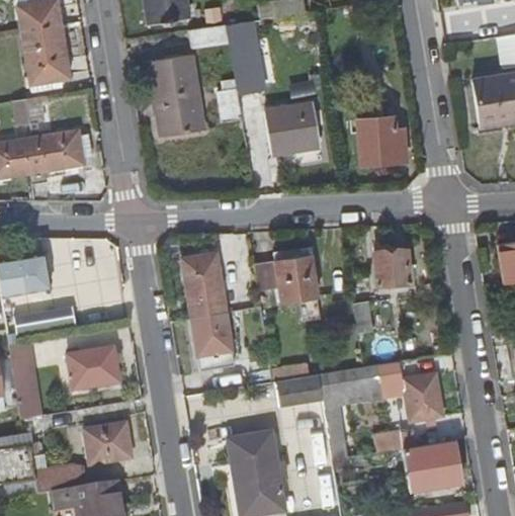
[(33,0),(21,2),(25,26),(63,21),(58,0),(33,0)]
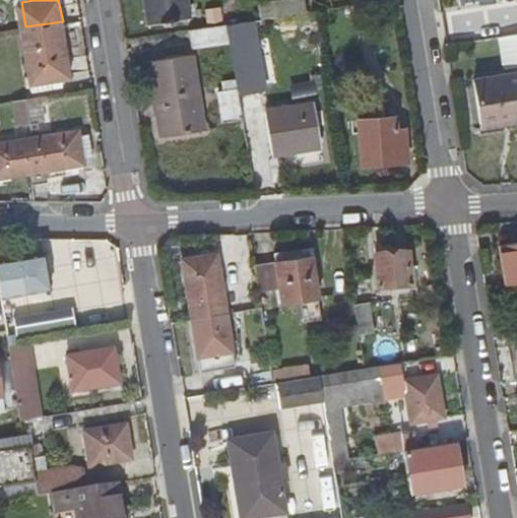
[(149,0),(153,24),(193,17),(189,0),(149,0)]
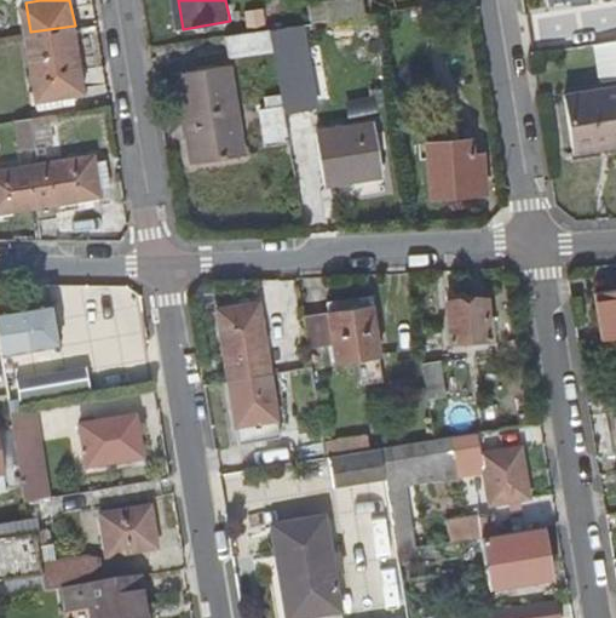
[(318,0),(311,1),(315,19),(367,11),(364,0),(318,0)]
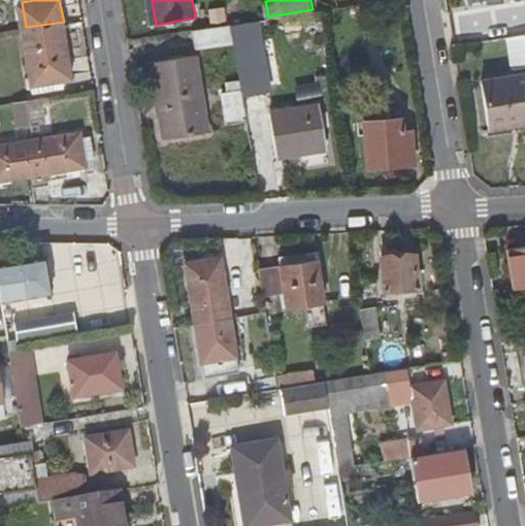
[(233,22),(236,40),(251,38),(249,20),(233,22)]
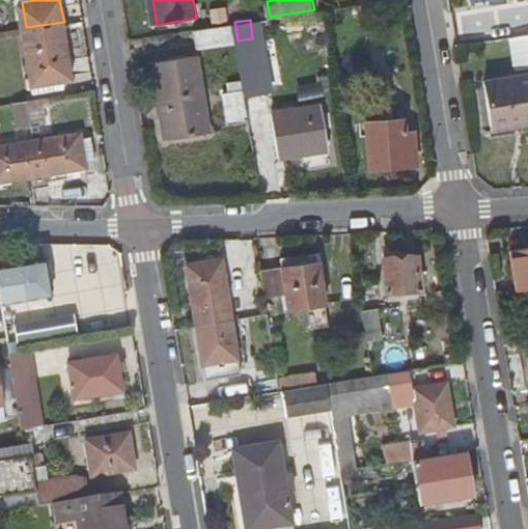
[(74,77),(64,22),(26,27),(35,83),(74,77)]
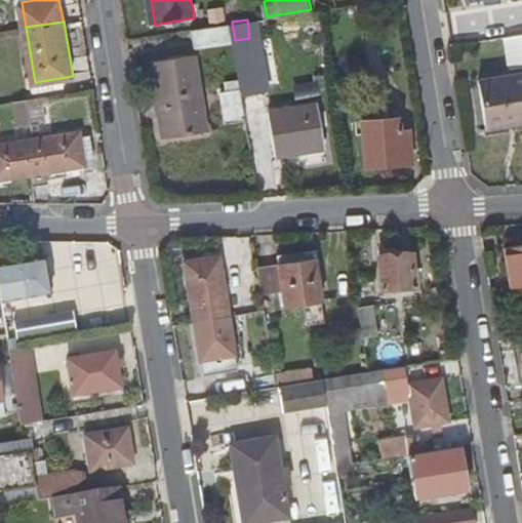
[(196,45),(235,40),(232,22),(193,29),(196,45)]
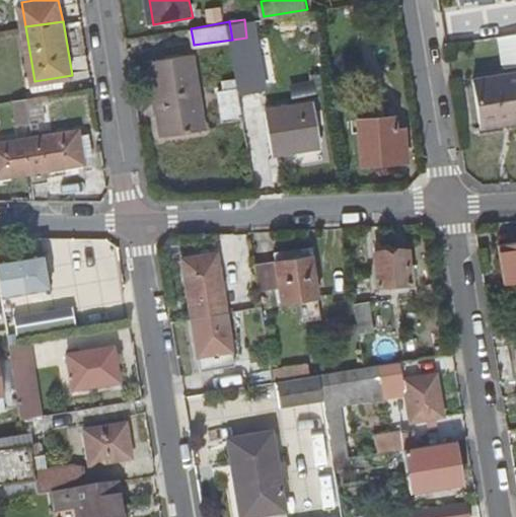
[(194,54),(152,61),(164,136),(206,129),(194,54)]
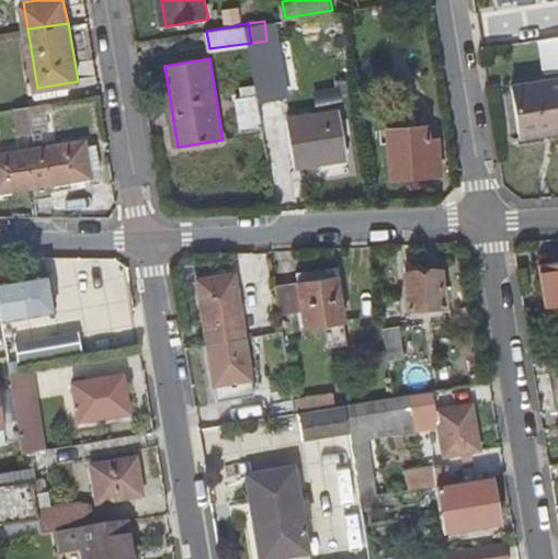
[(271,69),(254,70),(259,94),(260,103),(276,101),(271,69)]
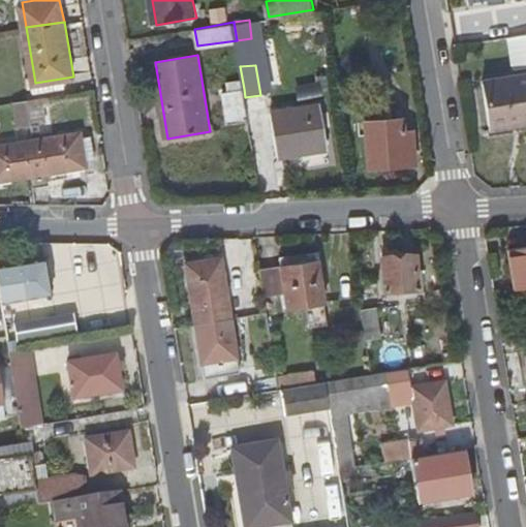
[(525,123),(525,72),(488,79),(494,123),(524,119),(525,123)]
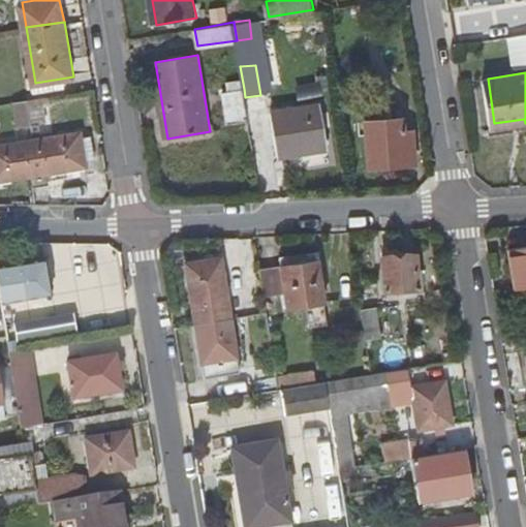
[(225,122),(248,119),(245,97),(244,89),(220,93),(225,122)]
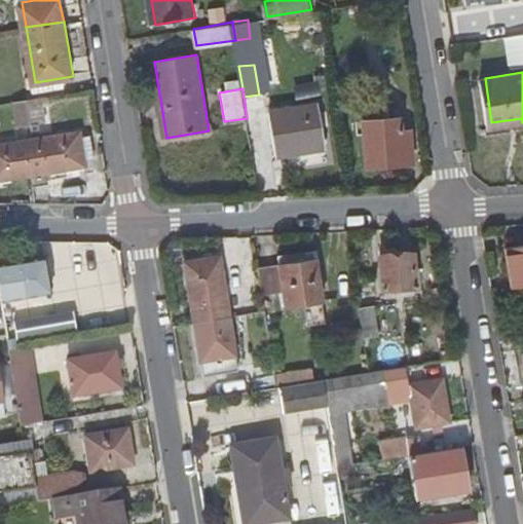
[(51,101),(49,91),(31,95),(35,121),(47,119),(44,102),(51,101)]
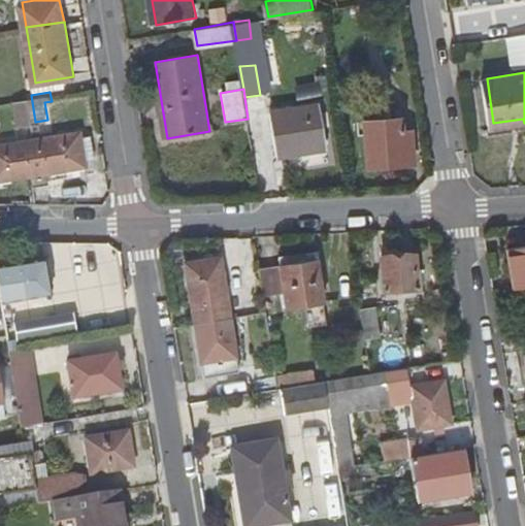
[(23,124),(35,122),(31,95),(18,97),(23,124)]
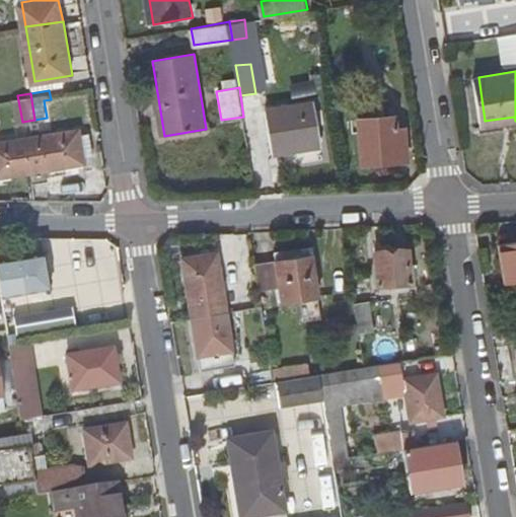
[(313,101),(266,108),(273,150),(320,144),(313,101)]
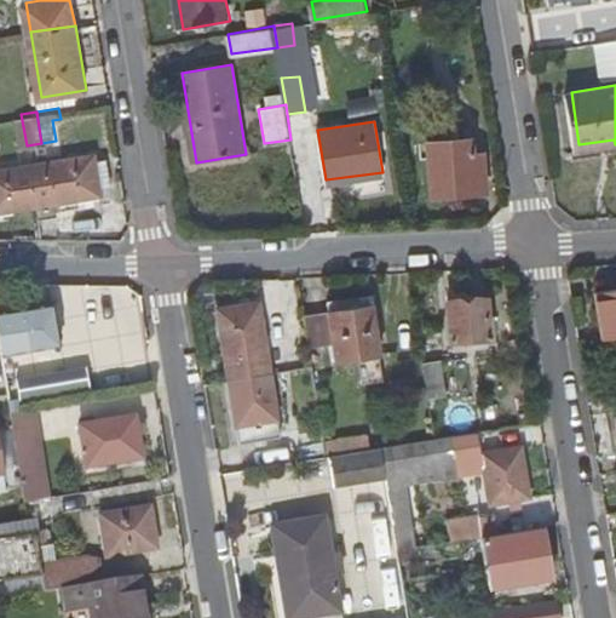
[(468,143),(426,150),(433,201),(489,192),(483,156),(471,158),(468,143)]
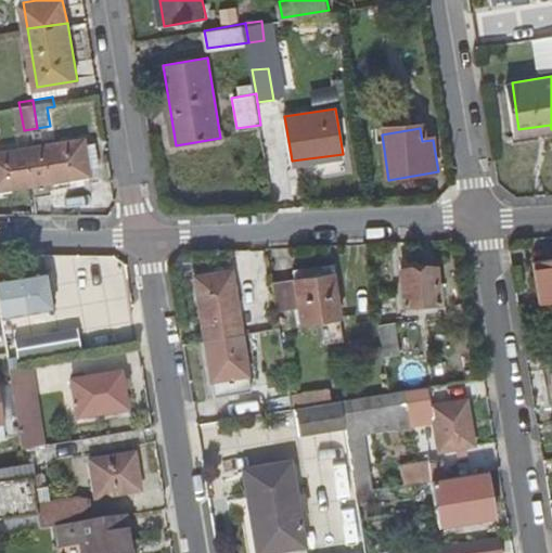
[(34,156),(37,181),(39,192),(56,190),(54,179),(91,174),(90,166),(86,142),(85,137),(39,145),(40,155),(34,156)]
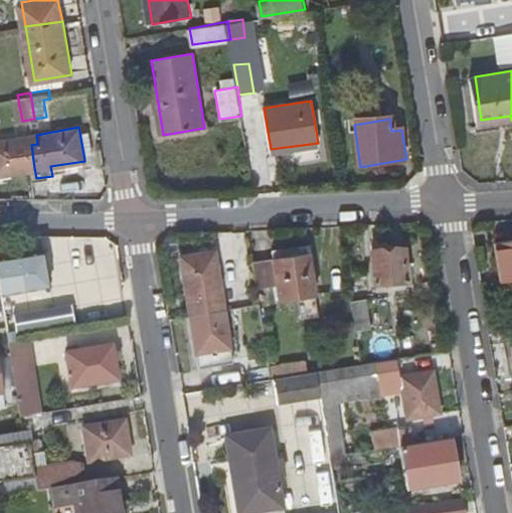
[(79,132),(83,154),(94,152),(91,130),(79,132)]
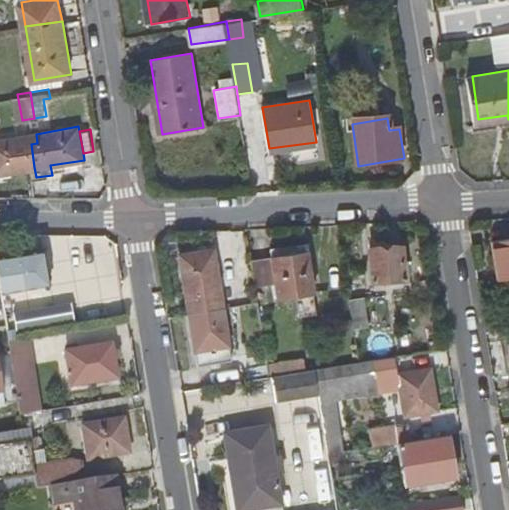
[(31,144),(37,143),(36,134),(0,139),(0,172),(34,167),(31,144)]
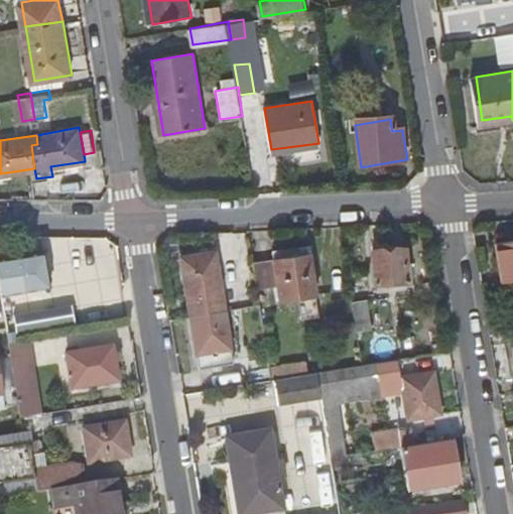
[(512,235),(501,237),(507,277),(512,276),(512,235)]
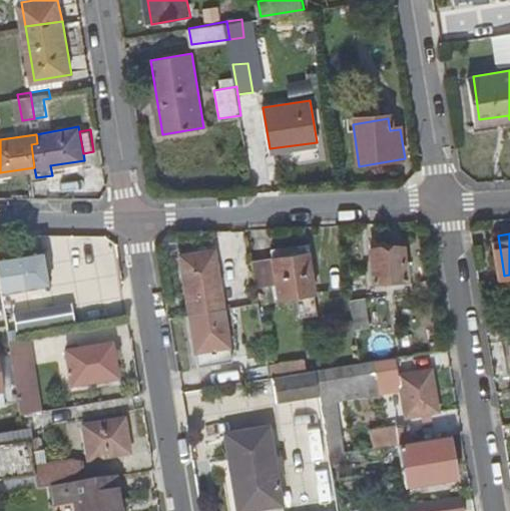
[(406,245),(374,247),(378,280),(409,277),(406,245)]
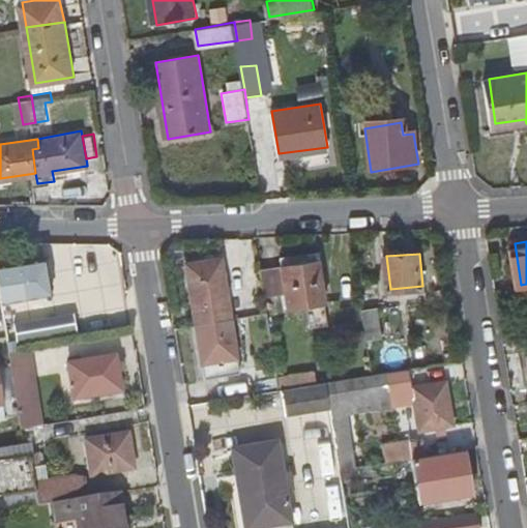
[(186,262),(196,322),(232,317),(223,257),(186,262)]
